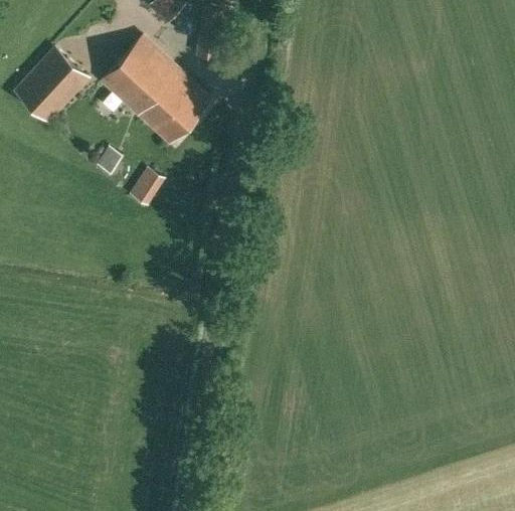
[(225,10),(201,8),(194,55),(218,59),(225,10)]
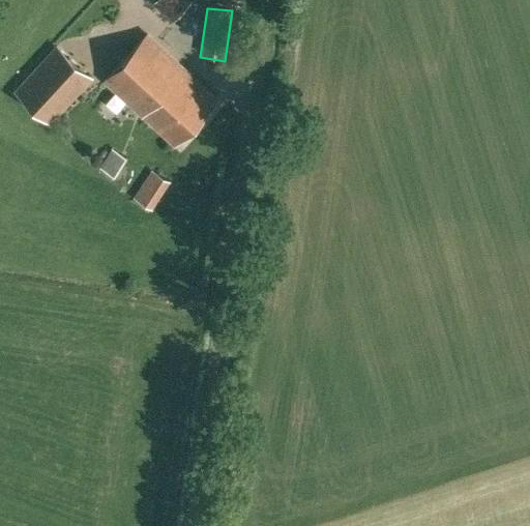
[(174,148),(216,101),(146,37),(104,84),(174,148)]
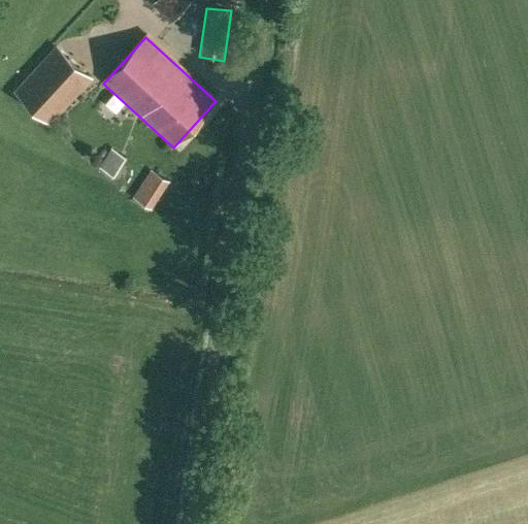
[(15,96),(50,127),(90,82),(56,52),(15,96)]
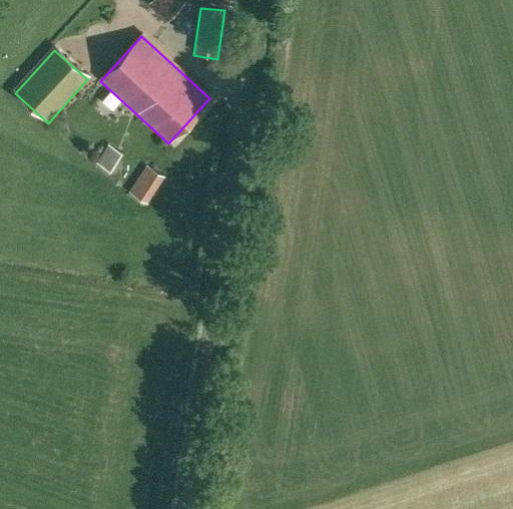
[(110,174),(122,155),(107,146),(96,164),(110,174)]
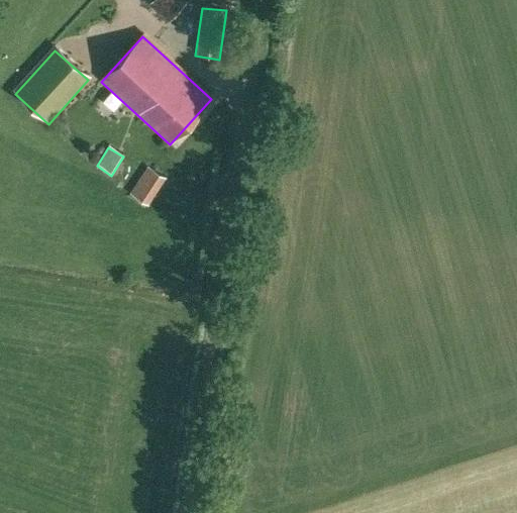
[(147,168),(129,195),(148,207),(167,180),(147,168)]
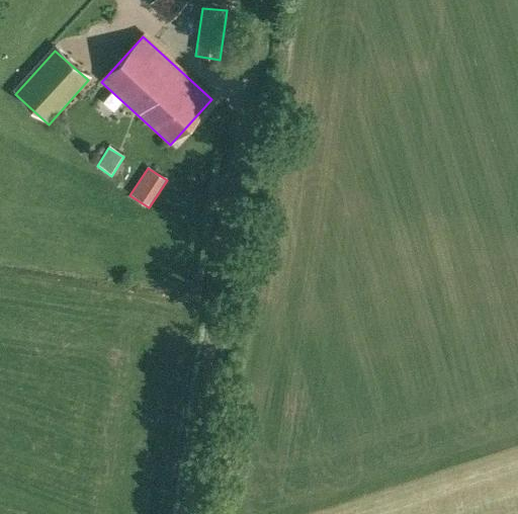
[(192,243),(202,244),(204,225),(195,224),(192,243)]
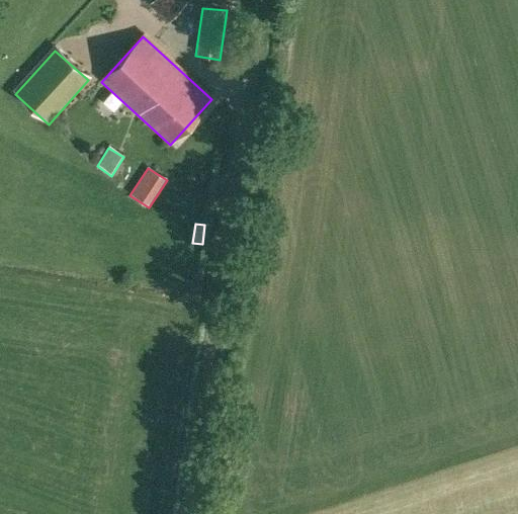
All buildings are outlined.
